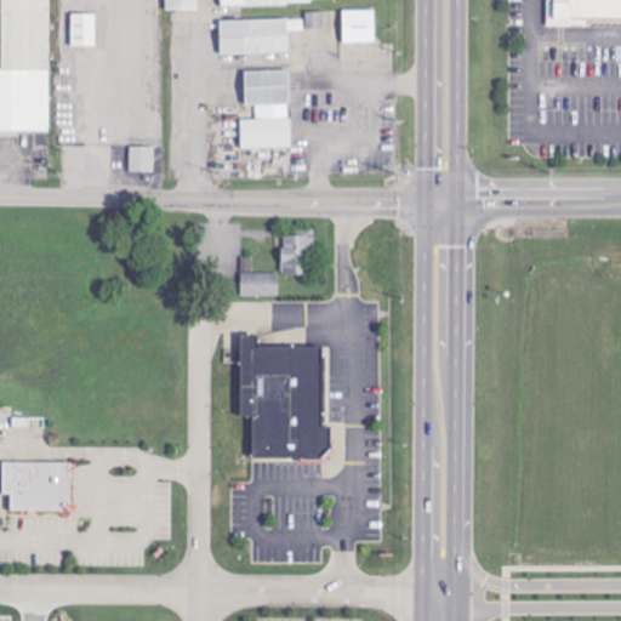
[(1,0),(3,69),(0,68),(0,132),(51,132),(50,0),(1,0)]
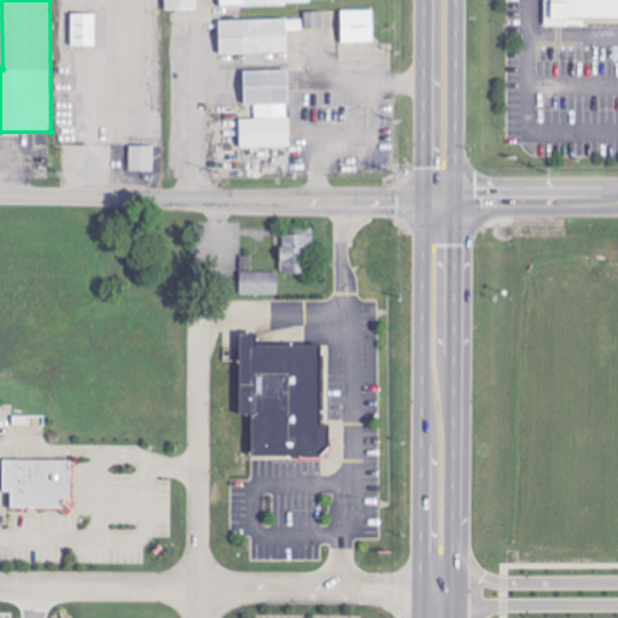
[(198,0),(165,0),(165,12),(198,12),(198,0)]
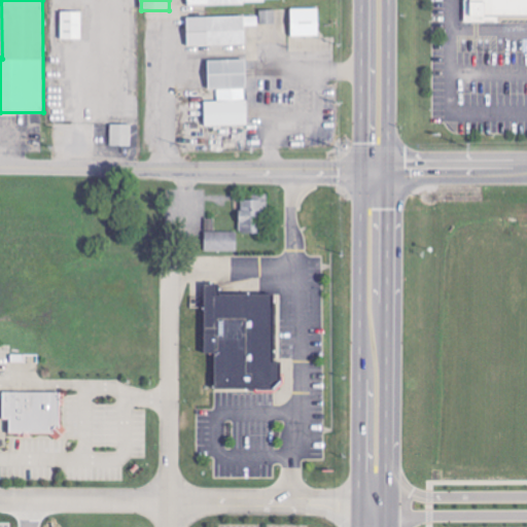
[(526,0),(466,0),(466,24),(486,24),(486,16),(526,16),(526,0)]
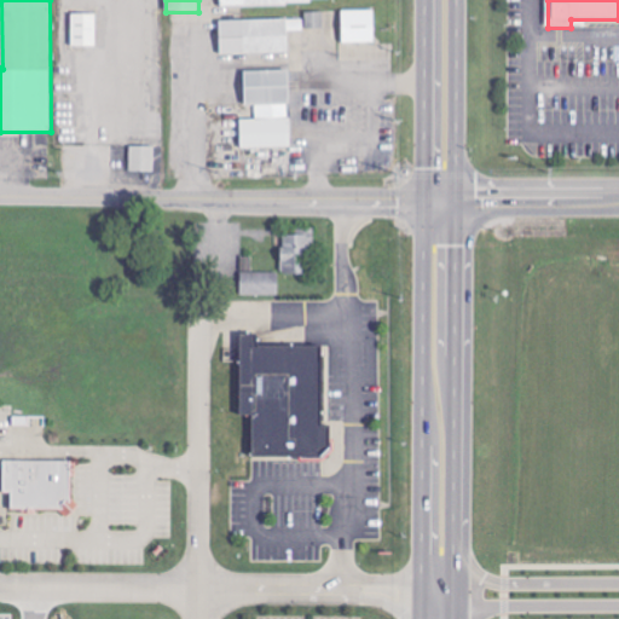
[(343,45),(375,44),(375,11),(342,11),(343,45)]
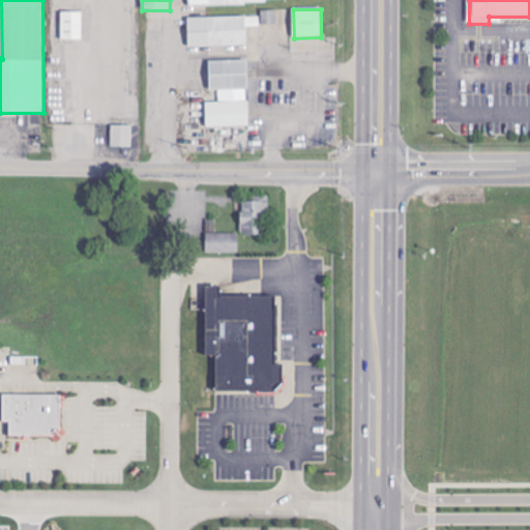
[(277,10),(262,11),(262,26),(277,25),(277,10)]
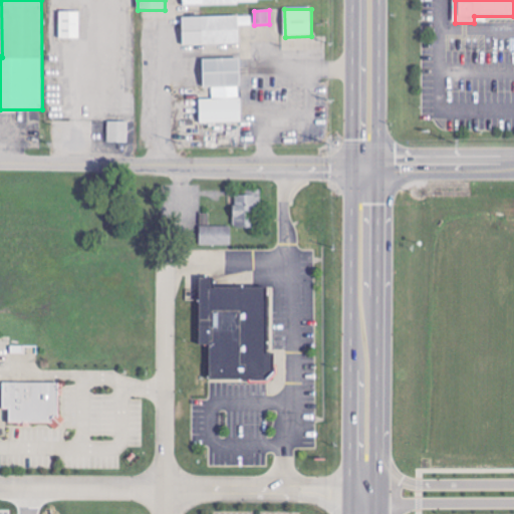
[(59,40),(80,40),(80,12),(60,12),(59,40)]
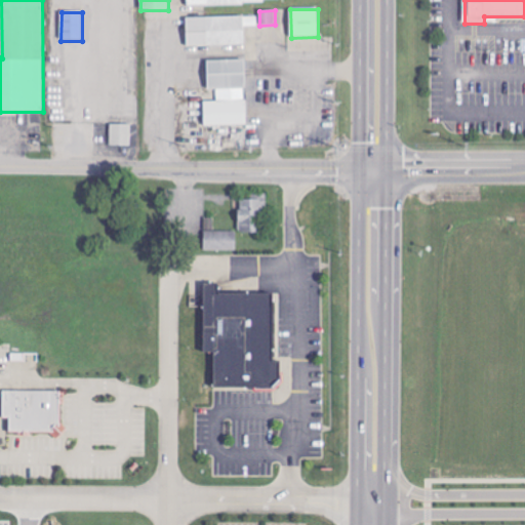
[(187,18),(188,47),(245,46),(244,28),(257,27),(257,16),(187,18)]
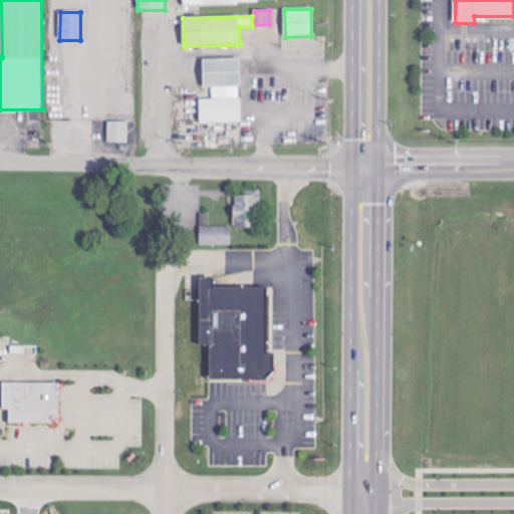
[(200,124),(241,123),(240,59),(203,60),(204,88),(212,88),(212,99),(200,99),(200,124)]
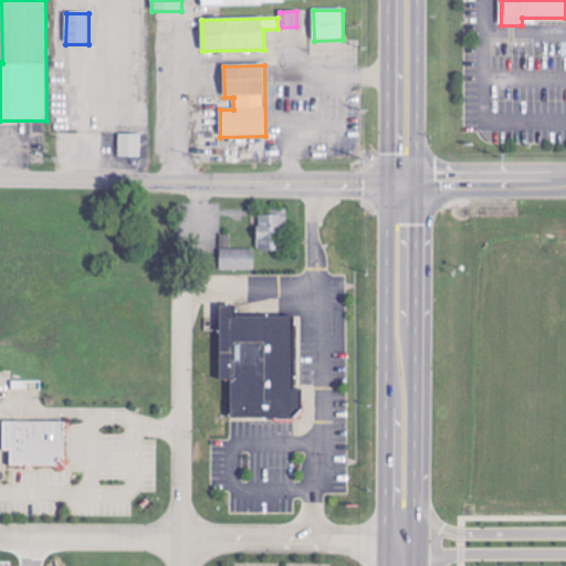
[(142,135),(119,134),(118,158),(142,158),(142,135)]
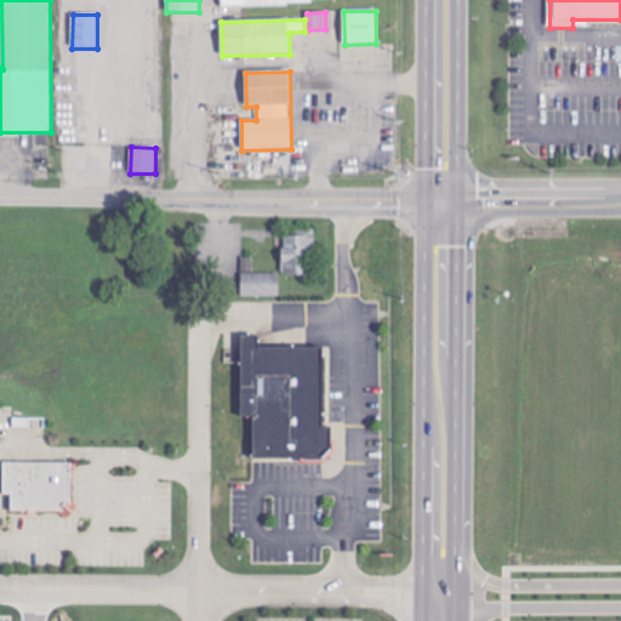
[(309,237),(283,238),(284,278),(311,277),(309,237)]
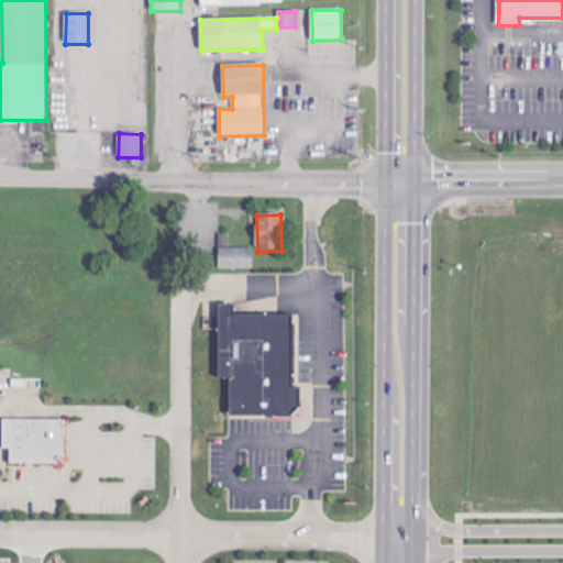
[(254,271),(254,249),(230,249),(230,234),(220,234),(219,269),(254,271)]
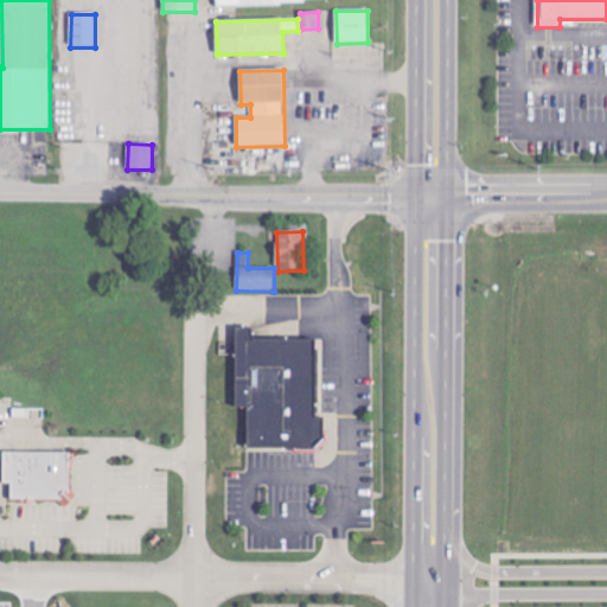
[(236,407),(248,407),(248,447),(325,448),(325,416),(315,416),(317,342),(254,342),(254,328),(236,328),(236,407)]
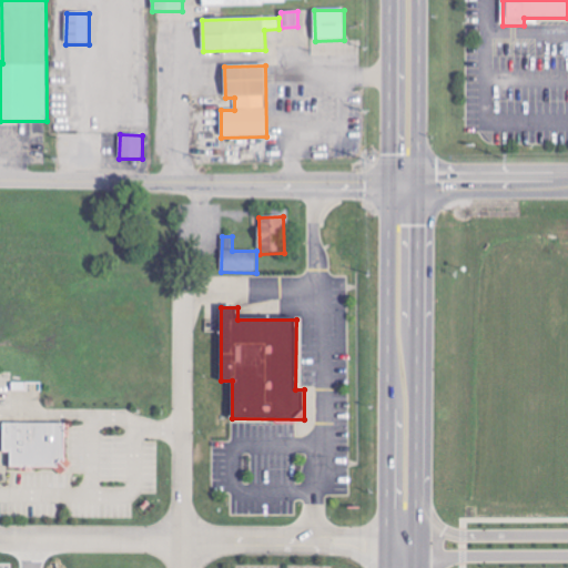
[(64,467),(64,423),(2,423),(2,452),(10,452),(10,467),(64,467)]
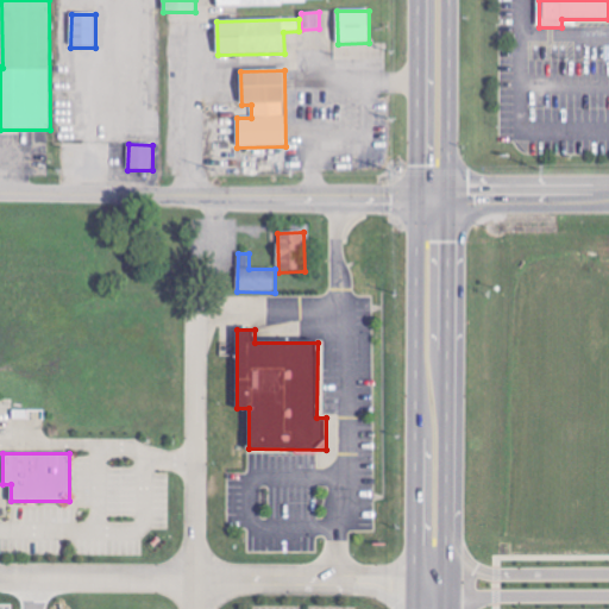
All buildings are outlined.
